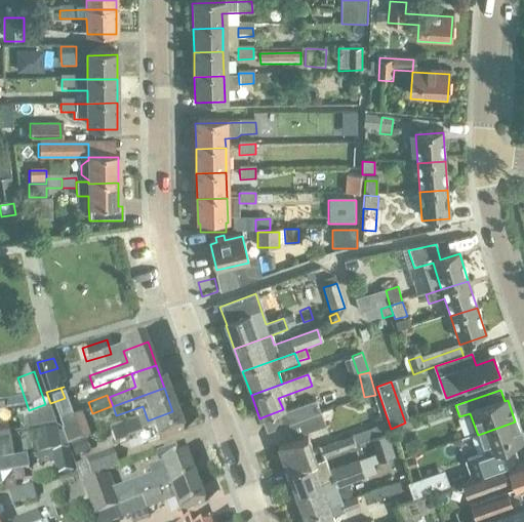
[(58,427),(73,420),(65,398),(50,403),(58,427)]
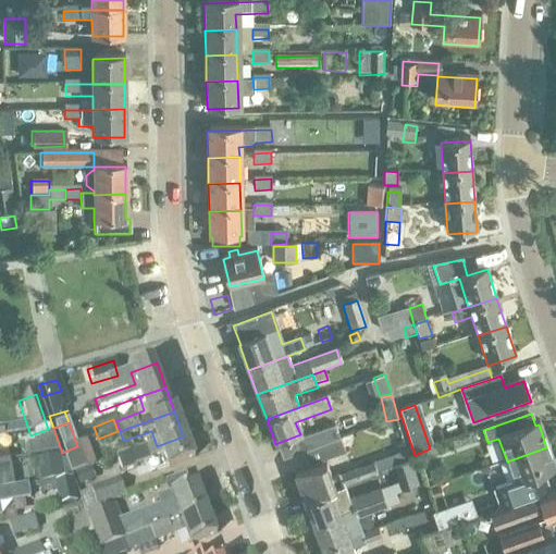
[(334,427),(299,439),(305,453),(312,450),(338,440),(334,427)]
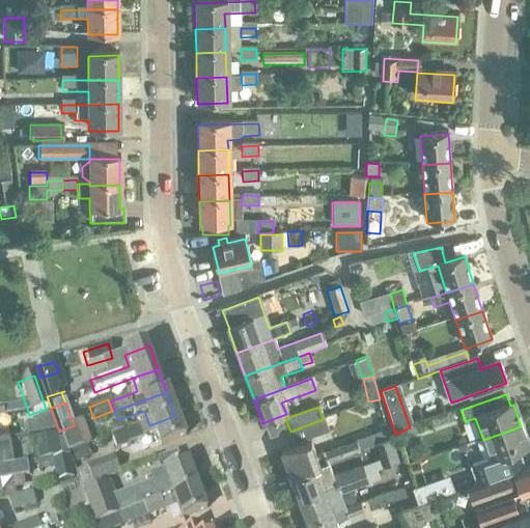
[(413,425),(417,438),(453,425),(449,412),(413,425)]
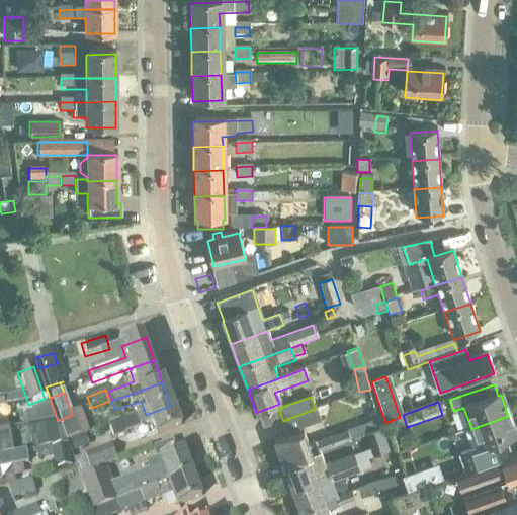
[(170,406),(146,415),(107,429),(111,441),(139,431),(138,429),(150,425),(154,437),(178,428),(170,406)]
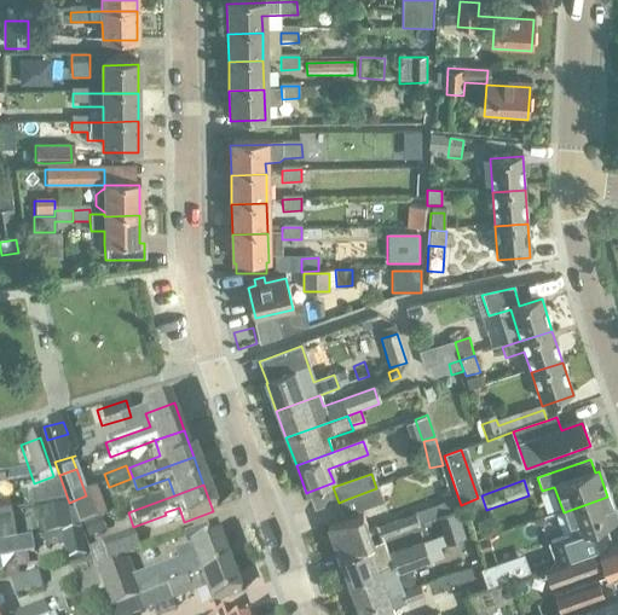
[(376,488),(347,499),(352,516),(382,505),(376,488)]
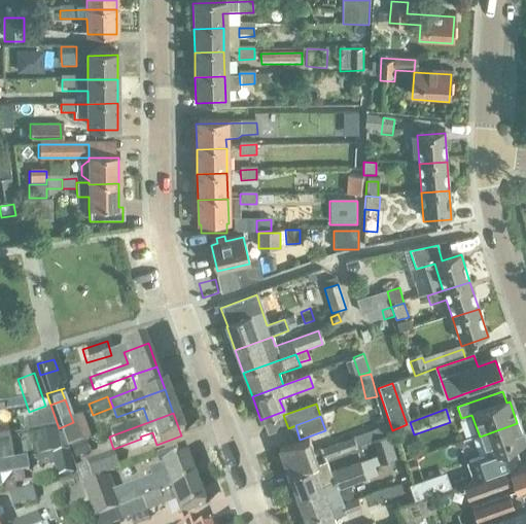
[(73,422),(59,428),(62,435),(60,437),(66,451),(81,445),(73,422)]
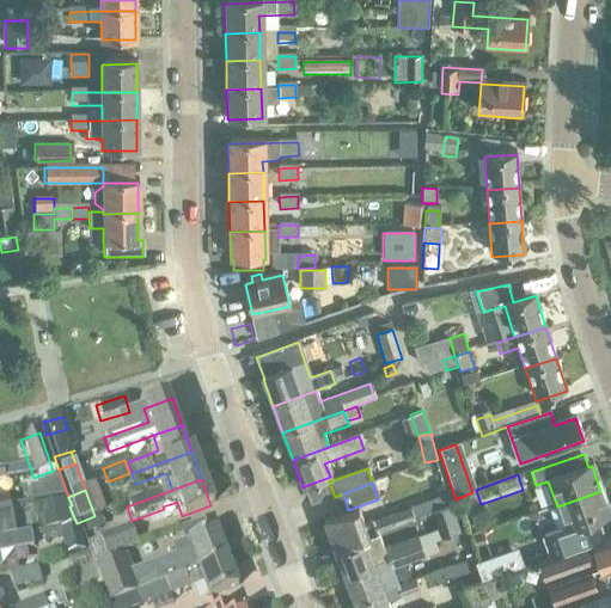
[(551,556),(592,542),(593,541),(587,524),(610,516),(600,491),(557,507),(566,532),(545,539),(551,556)]
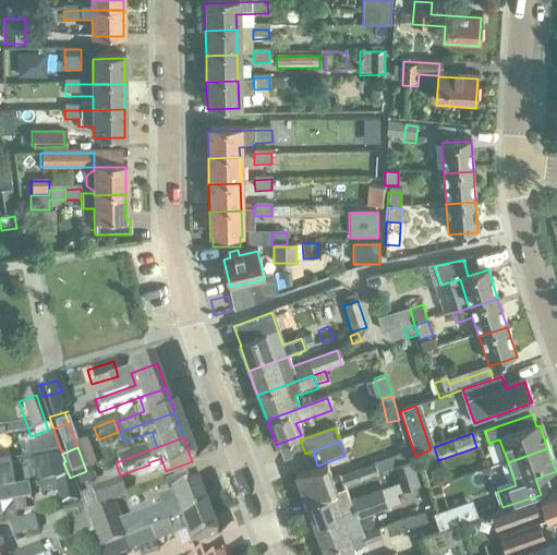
[(0,467),(9,466),(26,463),(24,451),(0,456),(0,467)]
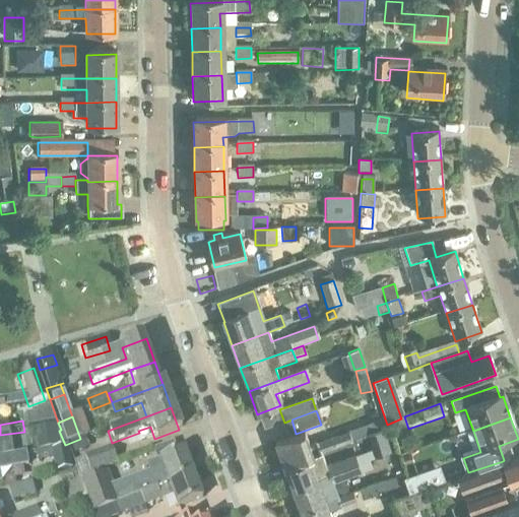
[(307,459),(323,453),(382,432),(378,422),(304,449),(298,436),(274,445),(282,468),(307,459)]
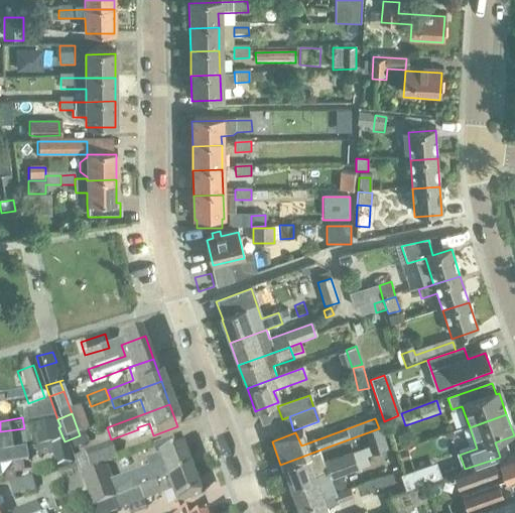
[(54,425),(33,428),(37,450),(58,445),(54,425)]
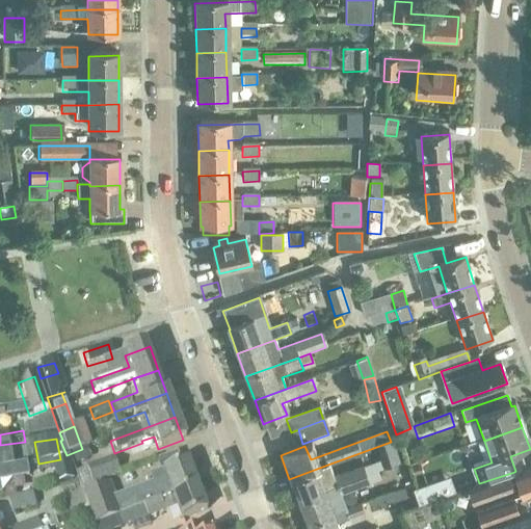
[(397,460),(391,442),(376,447),(383,466),(397,460)]
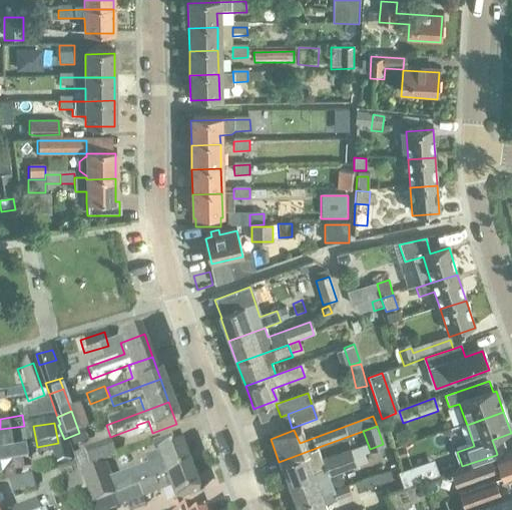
[(0,442),(10,440),(8,428),(0,429),(0,442)]
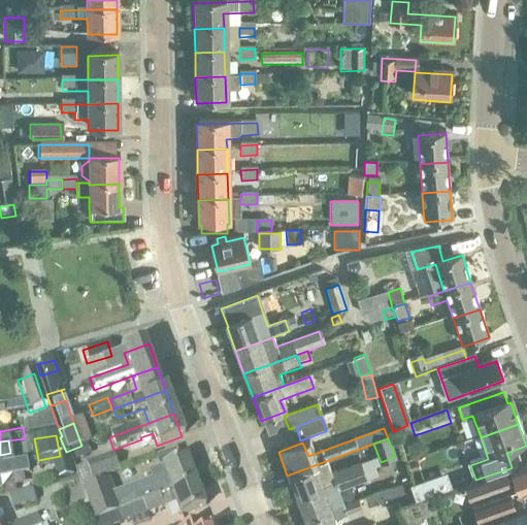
[(66,457),(53,459),(57,482),(70,480),(66,457)]
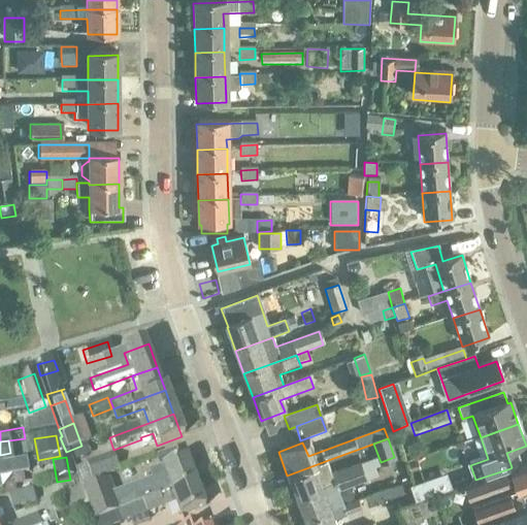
[(79,487),(118,472),(112,457),(73,472),(79,487)]
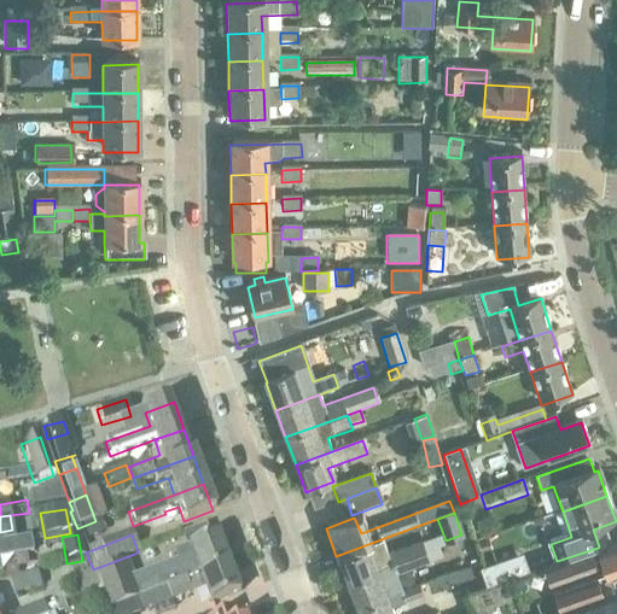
[(376,572),(425,553),(421,542),(386,555),(382,539),(365,545),(336,556),(347,583),(376,572)]
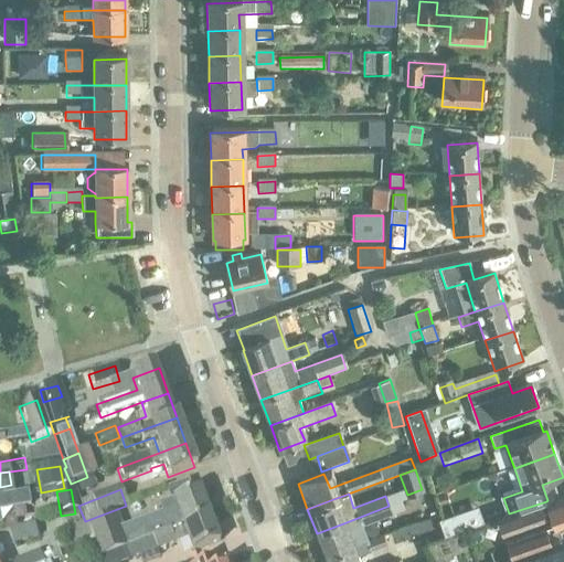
[(120,553),(208,520),(199,495),(159,509),(163,522),(155,526),(145,523),(121,533),(114,517),(86,528),(100,561),(120,553)]
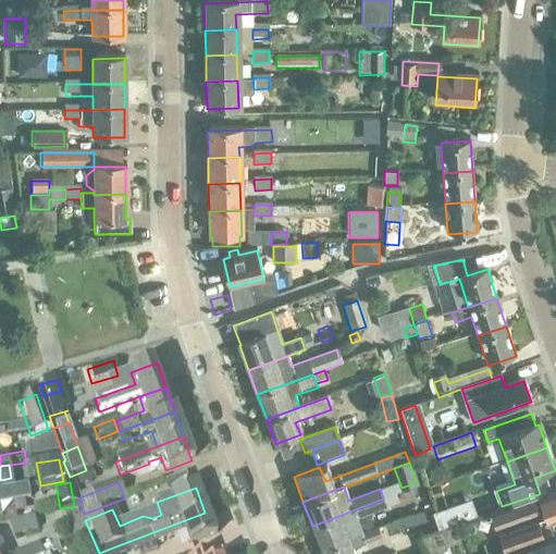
[(0,505),(15,503),(13,491),(0,493),(0,505)]
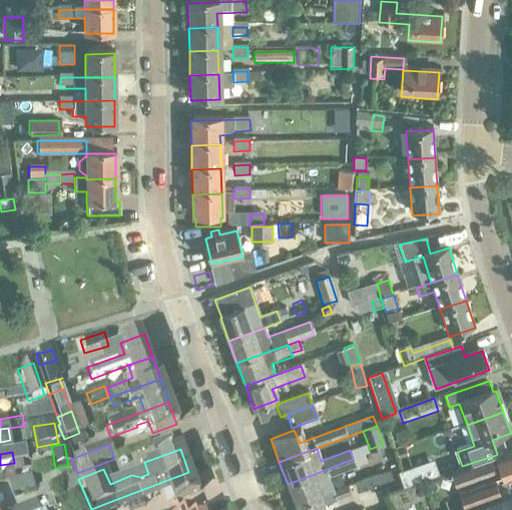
[(496,455),(462,466),(450,471),(455,485),(500,469),(505,481),(511,478),(511,453),(497,459),(496,455)]
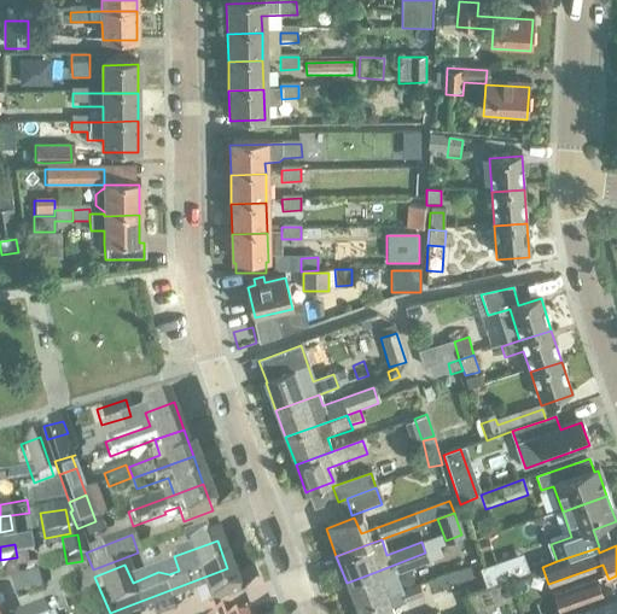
[(499,568),(516,566),(513,548),(496,550),(499,568)]
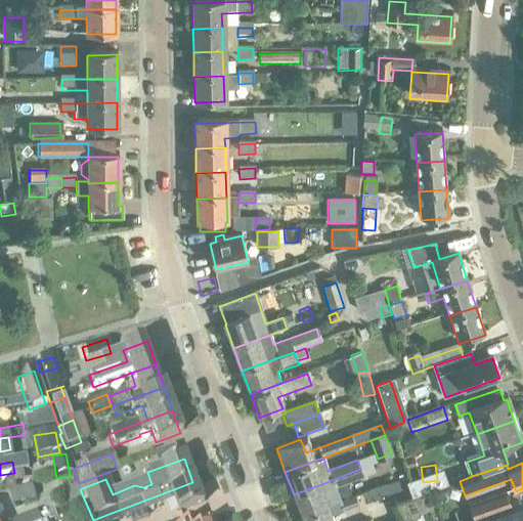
[(303,518),(328,509),(341,504),(336,488),(363,478),(360,469),(318,485),(294,494),(303,518)]
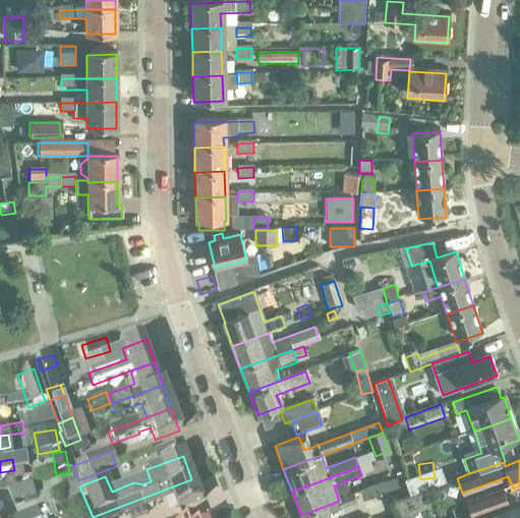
[(191,479),(111,510),(113,517),(122,517),(171,500),(175,512),(200,503),(191,479)]
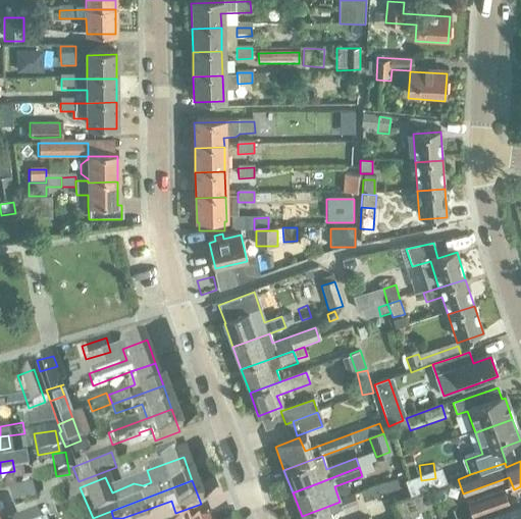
[(397,484),(367,485),(368,503),(397,502),(397,484)]
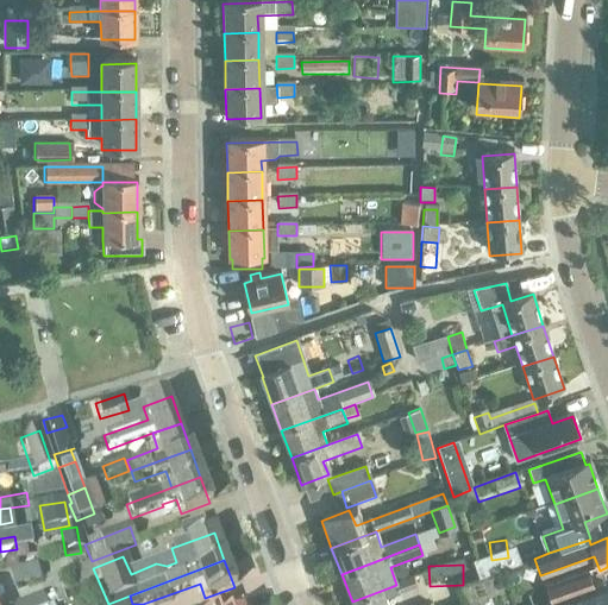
[(35,567),(33,568),(8,575),(12,588),(38,580),(35,567)]
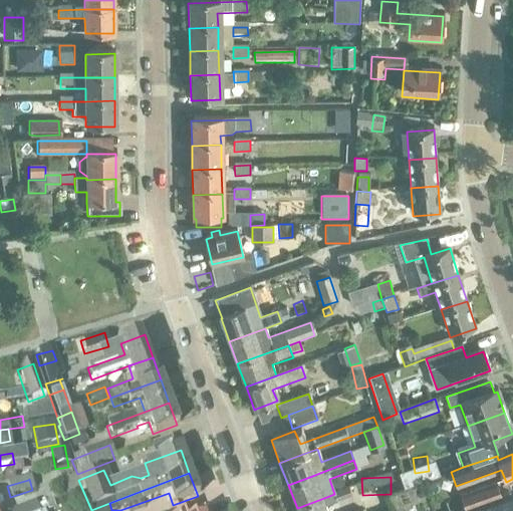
[(466,510),(503,498),(497,482),(460,495),(466,510)]
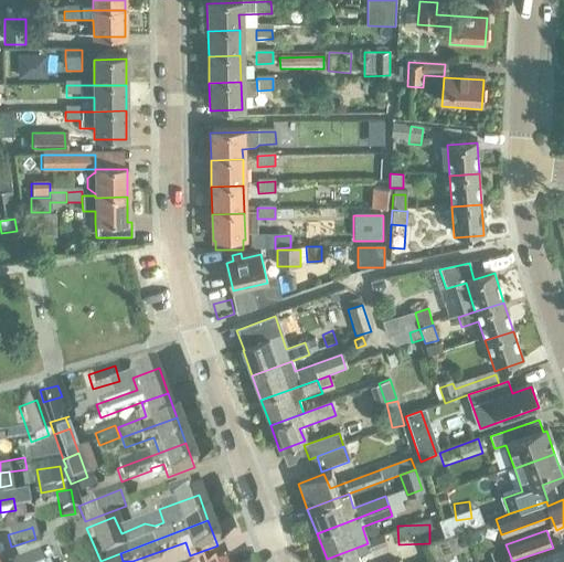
[(353,549),(327,559),(328,561),(358,561),(357,559),(386,547),(383,537),(368,543),(353,549)]
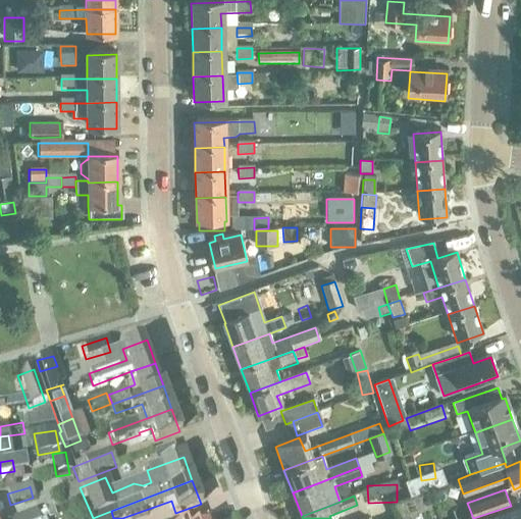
[(520,518),(515,518),(511,506),(476,518),(520,518)]
